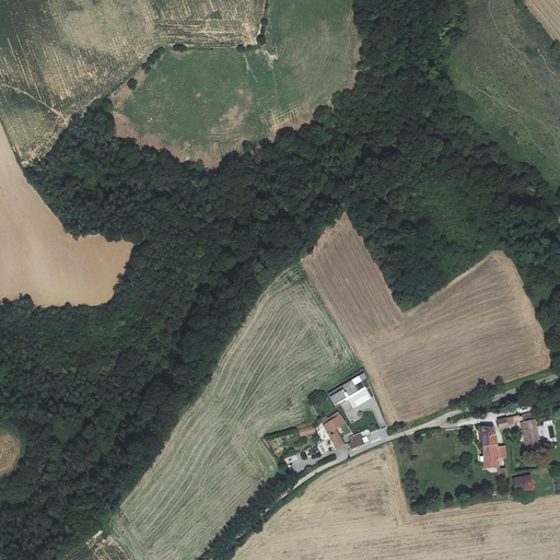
[(354,386),(366,378),(364,373),(328,394),(335,405),(358,391),(354,386)]
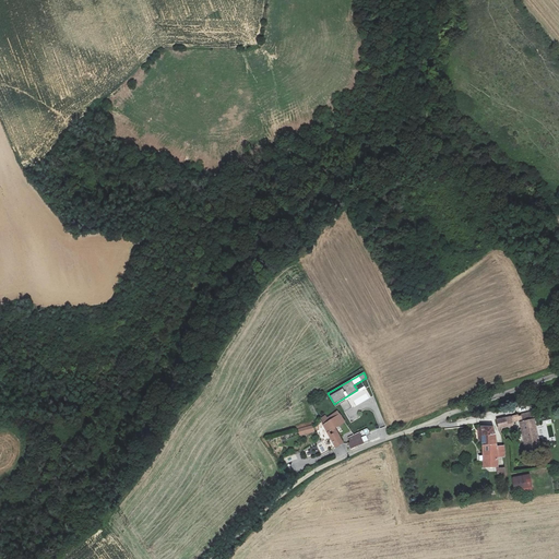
[(320,419),(335,447),(343,442),(335,427),(344,421),(337,411),(328,418),(325,415),(320,419)]
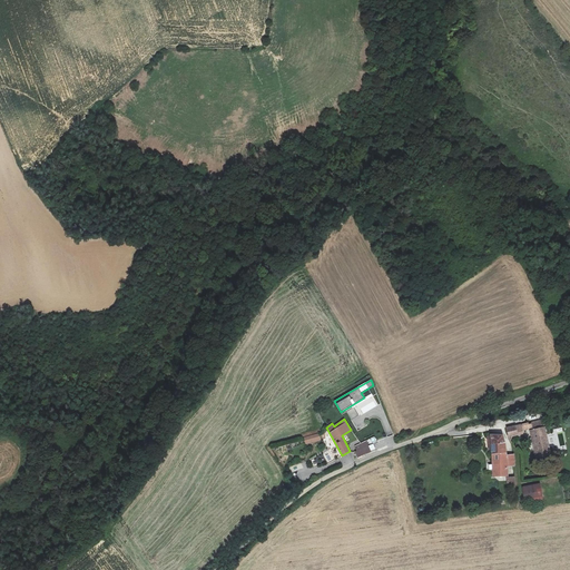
[(528,423),(507,428),(509,438),(523,434),(522,431),(530,429),(536,458),(551,455),(544,426),(542,419),(531,422),(532,423),(529,424),(528,423)]
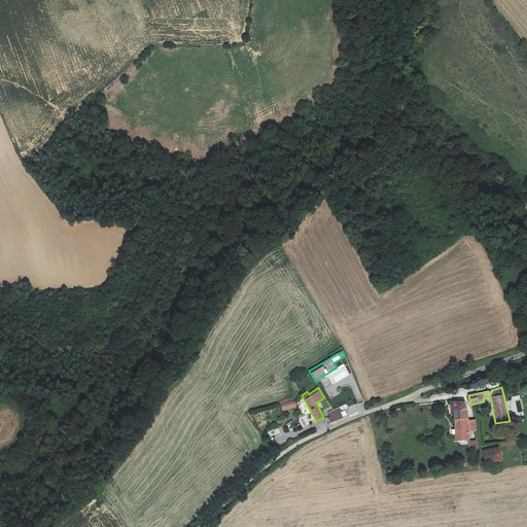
[(281,405),(283,411),(296,407),(295,400),(281,405)]
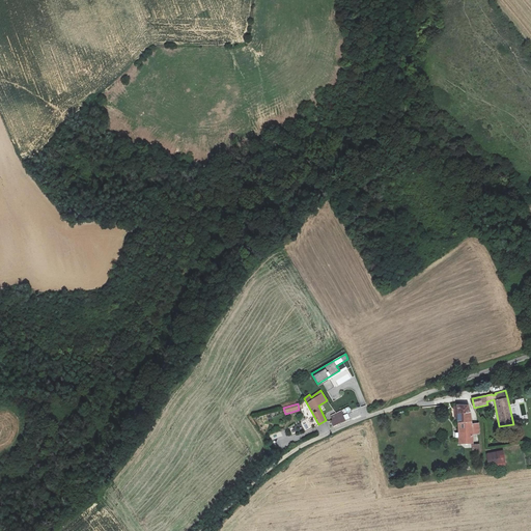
[(472,434),(472,424),(470,413),(468,404),(457,404),(458,431),(458,443),(473,443),(472,434)]
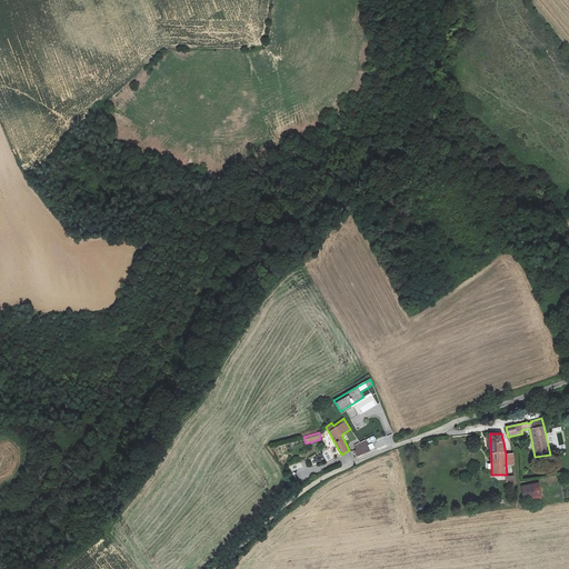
[(357,457),(370,450),(366,440),(355,446),(357,450),(355,451),(357,457)]
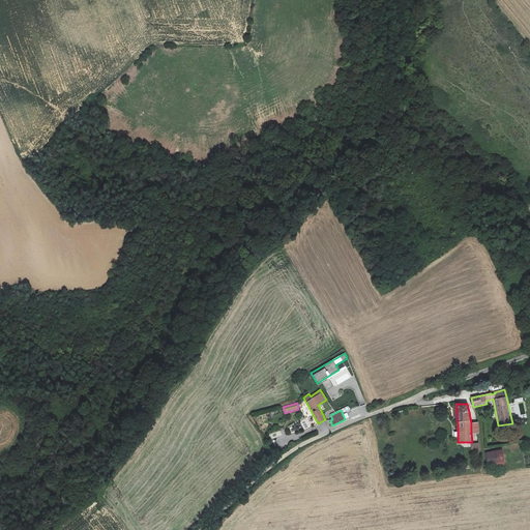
[(478,443),(471,444),(471,454),(479,453),(478,443)]
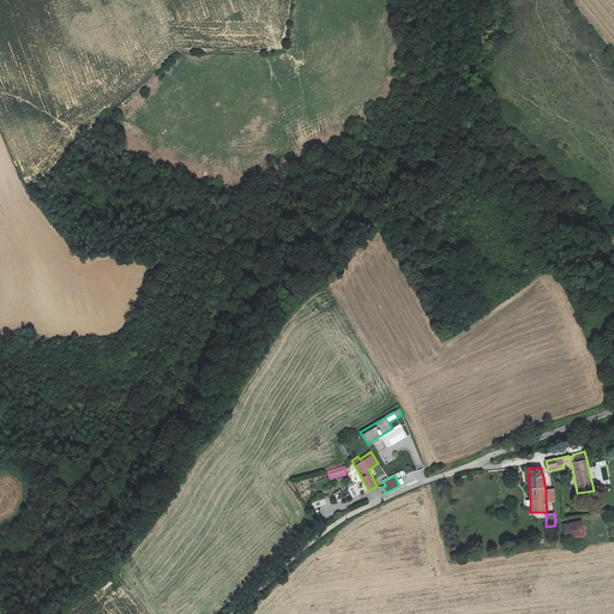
[(581,521),(563,523),(565,540),(583,537),(581,521)]
